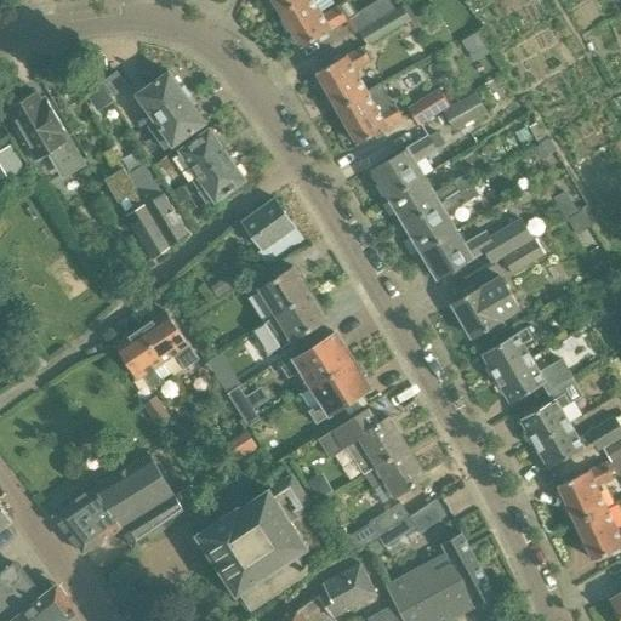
[(272,0),(279,12),(298,0),(272,0)]
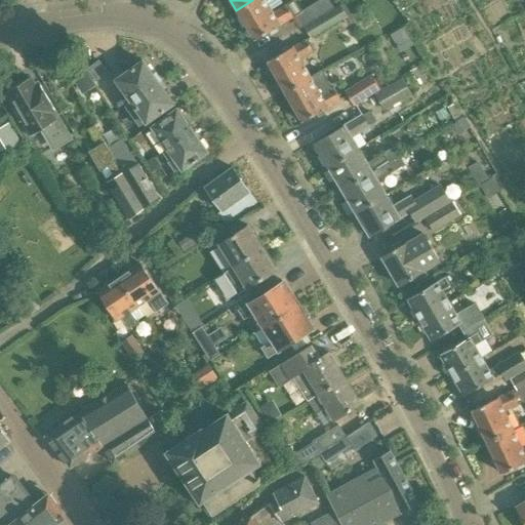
[(264,0),(252,0),(236,10),(255,40),(292,16),(285,4),(272,12),(264,0)]
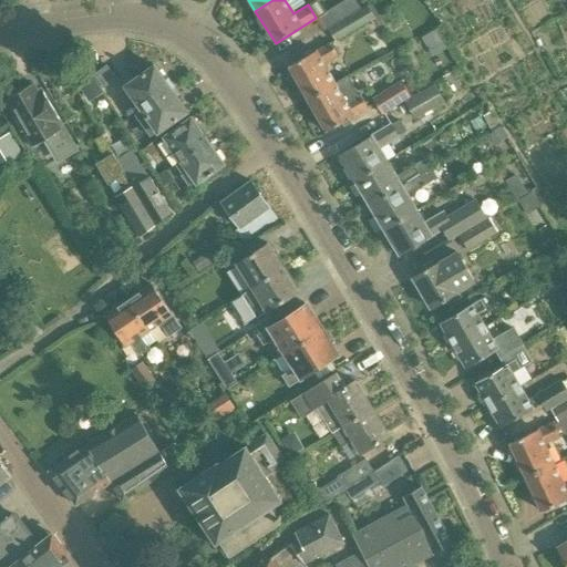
[(325,28),(363,3),(361,0),(339,0),(316,14),(322,28),(325,27),(325,28)]
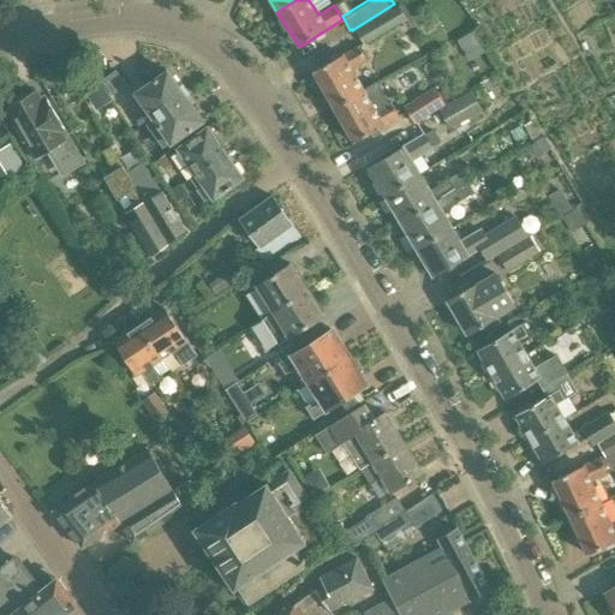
[(404,19),(394,4),(352,30),(362,45),(404,19)]
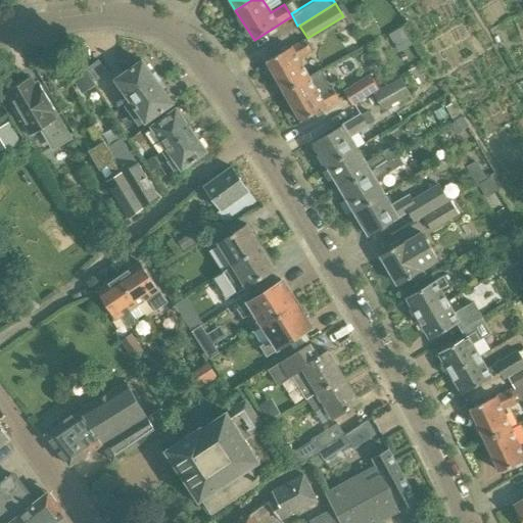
[(400,27),(387,35),(390,39),(391,38),(399,51),(412,44),(400,27)]
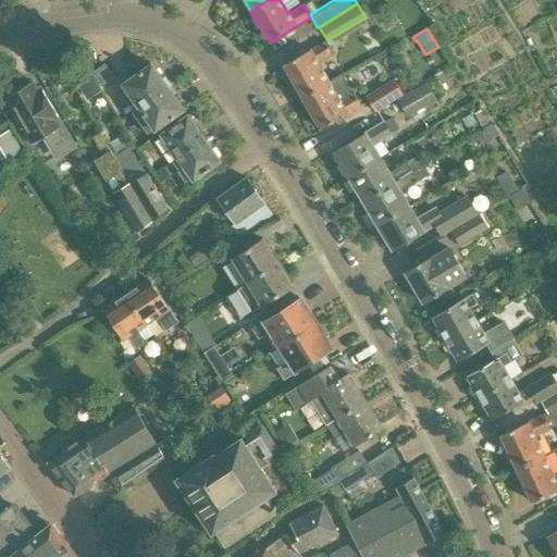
[(324,41),(309,50),(309,49),(295,57),(282,64),(301,97),(327,82),(317,63),(332,54),(324,41)]
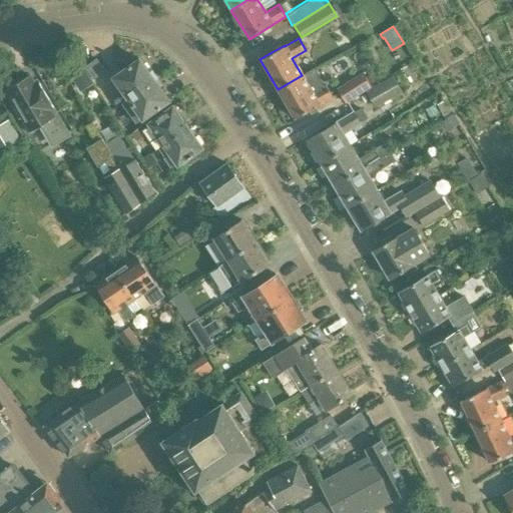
[(128,100),(154,81),(139,59),(112,78),(128,100)]
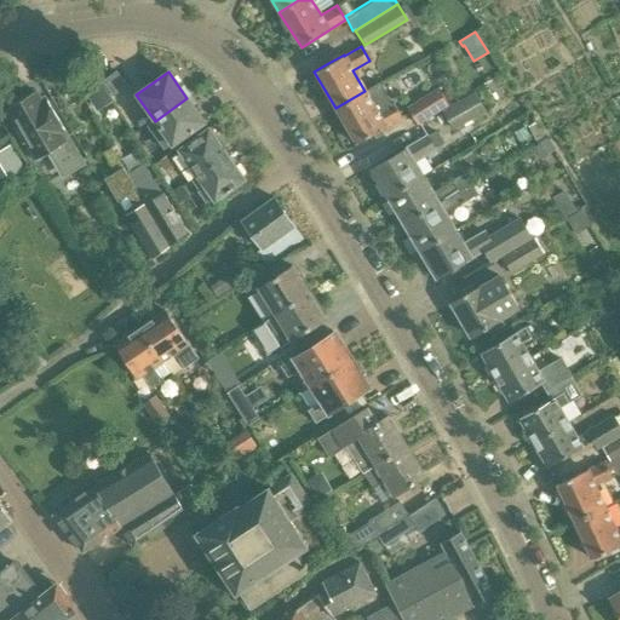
[(96,74),(95,73),(92,74),(80,82),(96,108),(112,98),(96,74)]
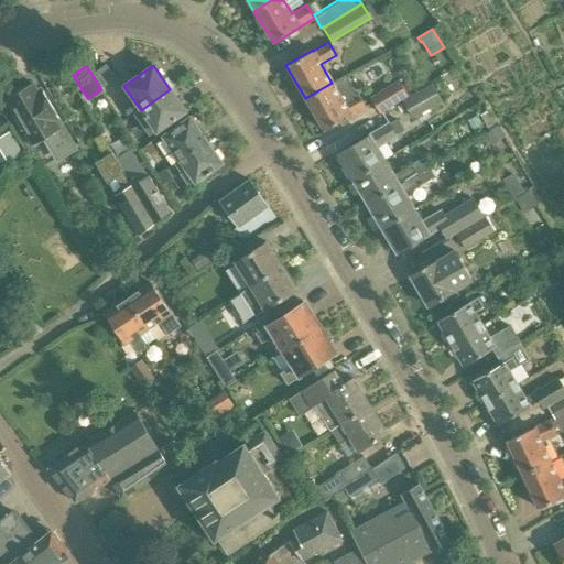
[(95,75),(104,88),(116,78),(107,66),(95,75)]
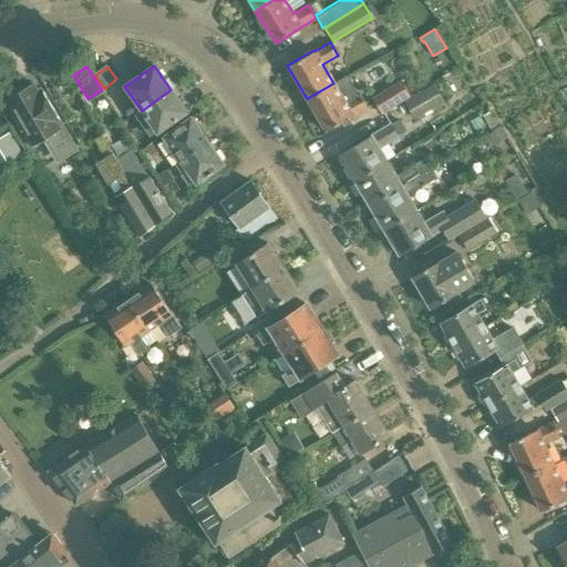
[(68,76),(57,81),(61,90),(72,85),(68,76)]
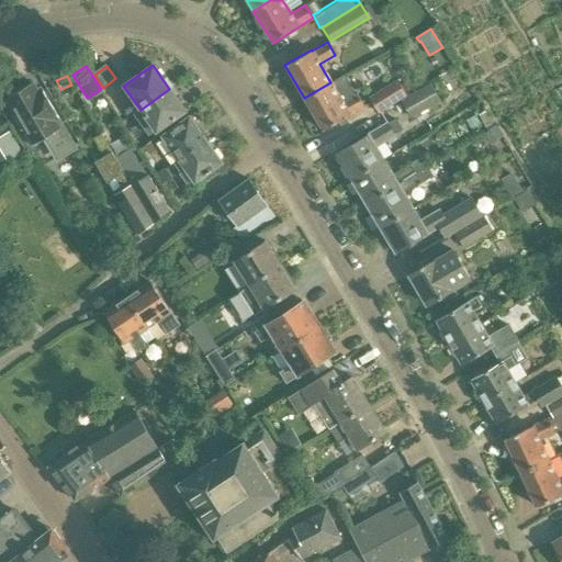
[(330,82),(304,98),(323,131),(363,107),(356,93),(353,96),(343,76),(330,82)]
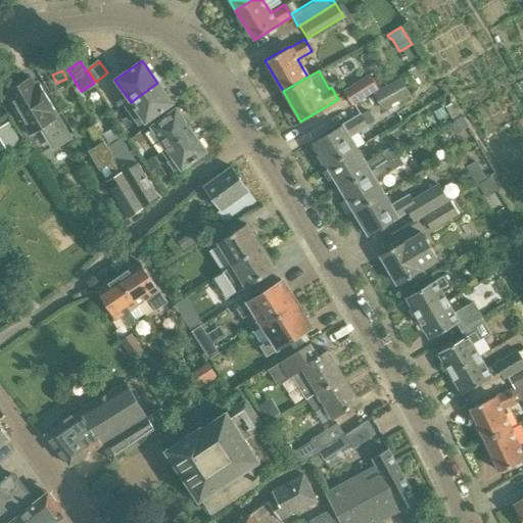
[(344,96),(349,105),(377,88),(367,74),(340,91),(344,96)]
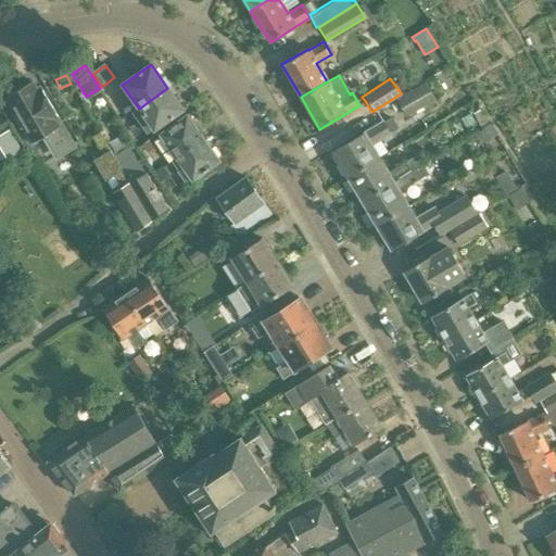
[(424,81),(394,99),(404,117),(434,100),(424,81)]
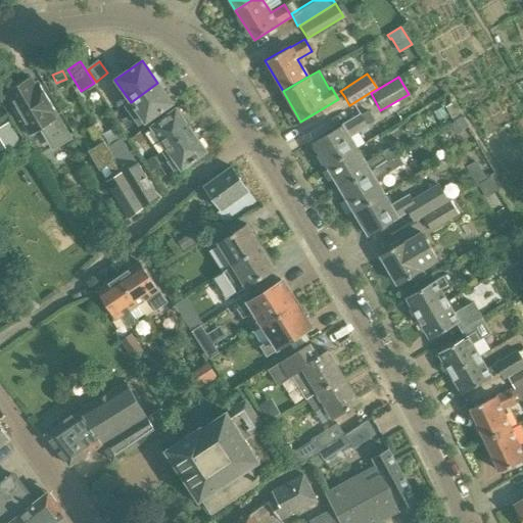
[(69,136),(59,117),(38,83),(34,85),(30,78),(25,81),(19,79),(12,83),(10,88),(6,91),(15,105),(11,107),(19,122),(20,121),(30,135),(42,128),(53,146),(69,136)]
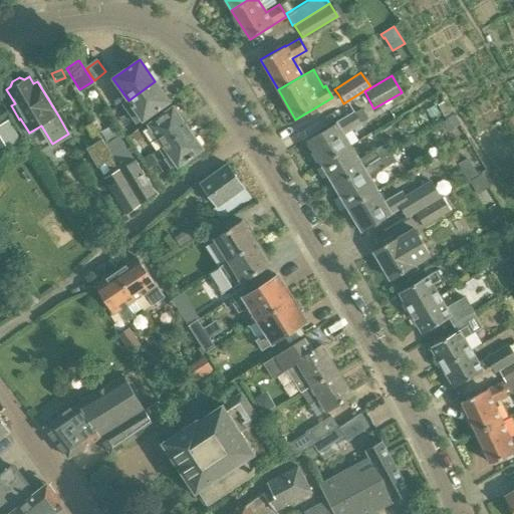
[(129,100),(121,104),(136,123),(142,118),(143,120),(169,101),(155,81),(129,100)]
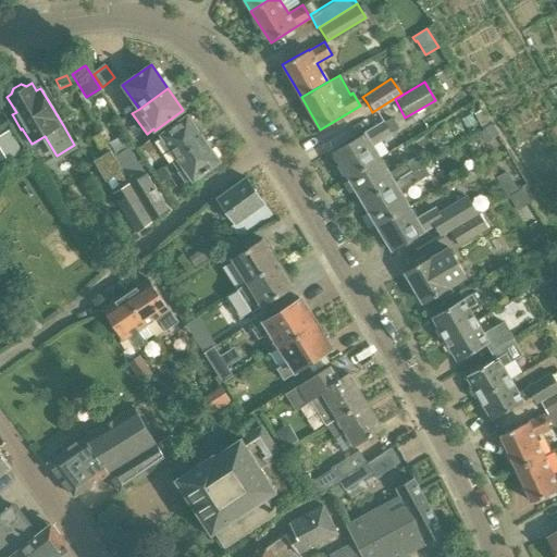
[(177,160),(205,140),(186,115),(160,134),(177,160)]
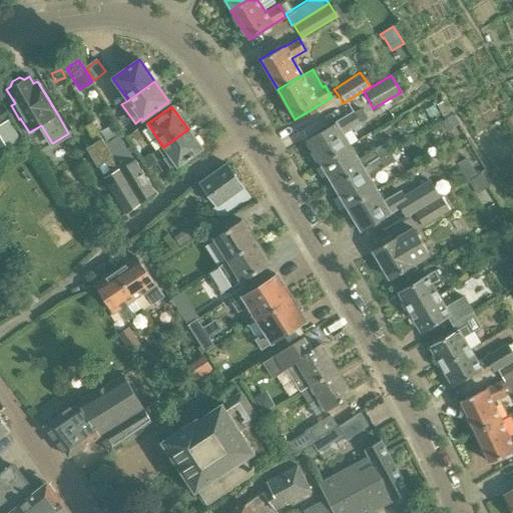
[(360,109),(353,113),(360,123),(366,119),(360,109)]
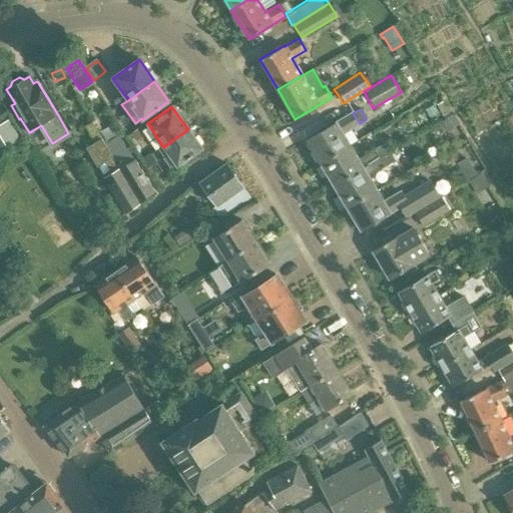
[(353,113),(336,123),(336,122),(307,140),(321,164),(350,146),(343,133),(360,123),(353,113)]
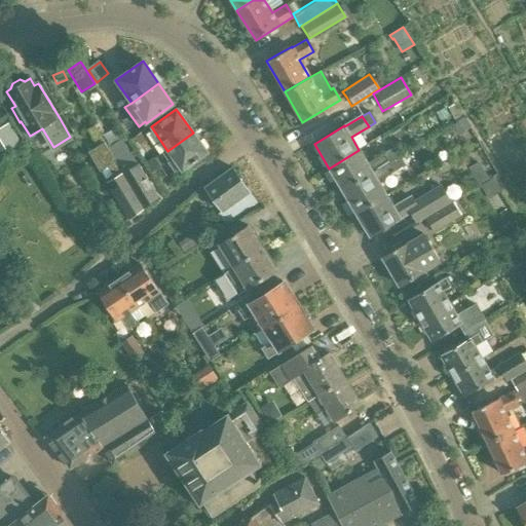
[(471,128),(463,117),(450,126),(457,137),(471,128)]
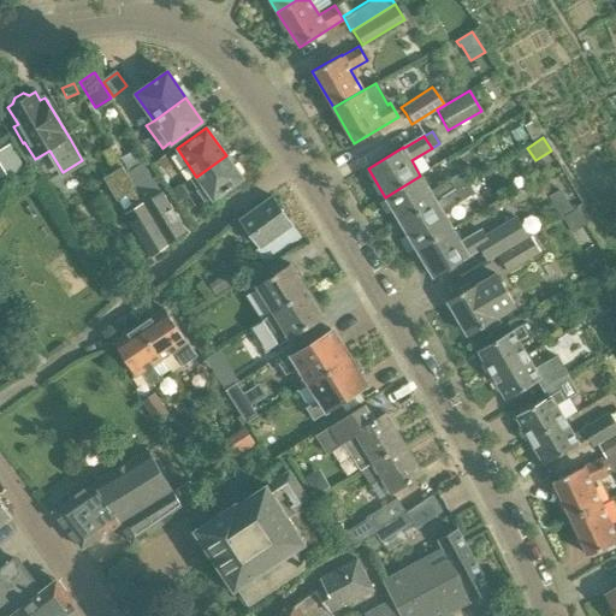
[(11,142),(0,148),(0,173),(3,178),(24,165),(11,142)]
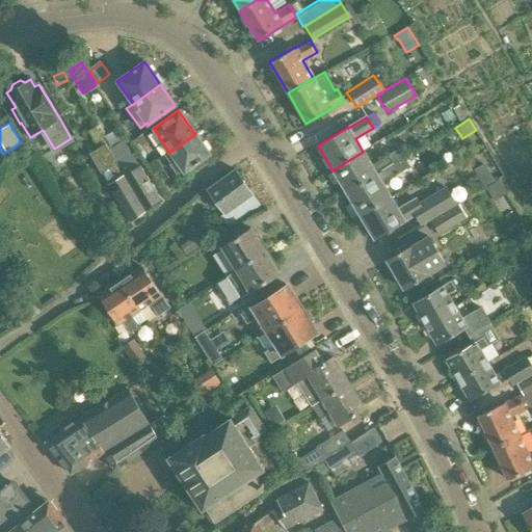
[(94,124),(85,128),(92,139),(100,135),(94,124)]
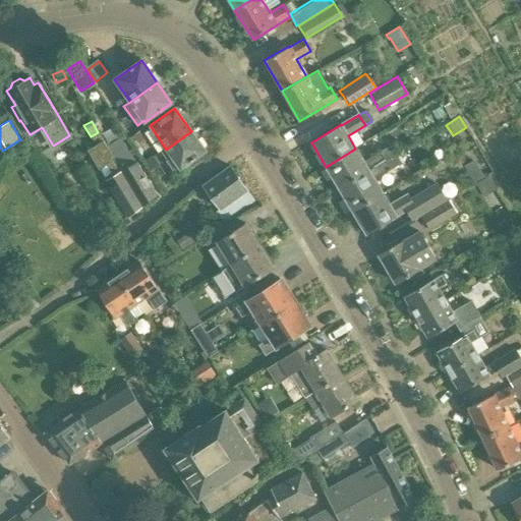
[(206,152),(191,131),(166,150),(180,170),(206,152)]
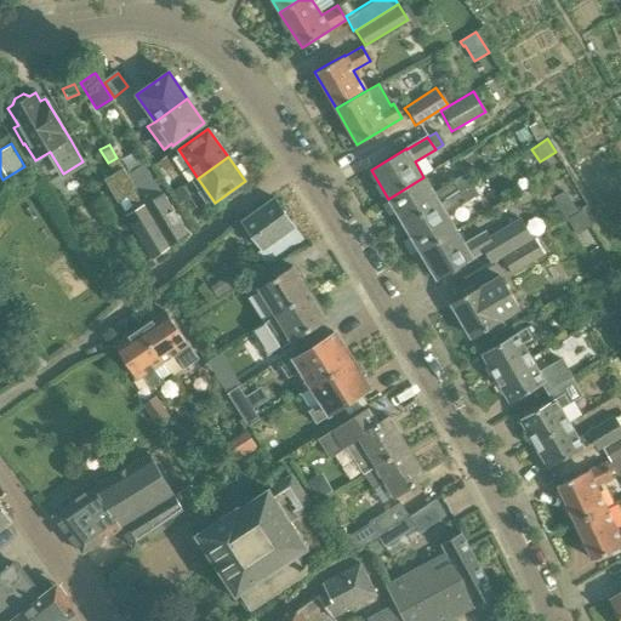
[(126,175),(121,165),(112,171),(135,210),(126,216),(152,258),(169,246),(129,174),(126,175)]
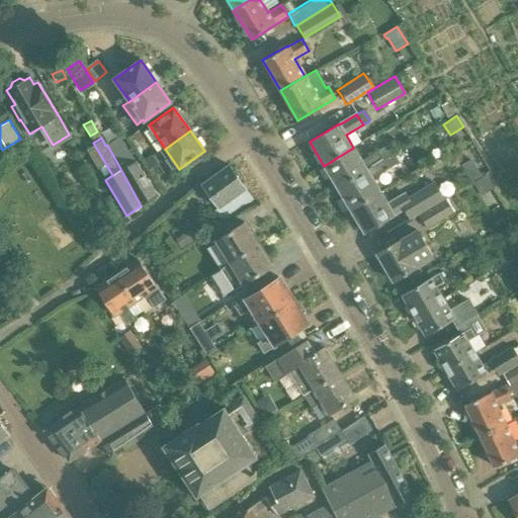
[(107,145),(141,205),(156,194),(136,162),(135,163),(119,138),(107,145)]
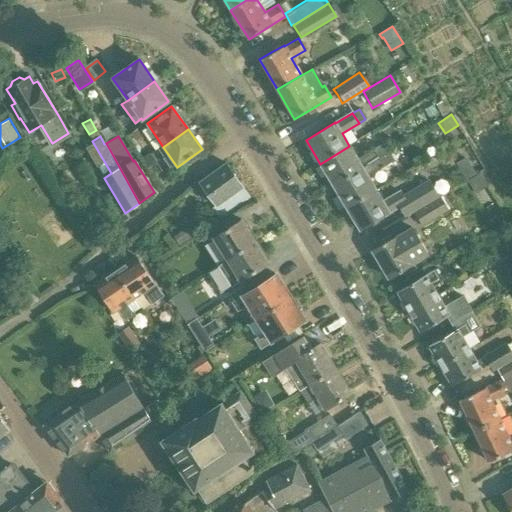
[(357,159),(349,146),(320,164),(333,185),(388,152),(384,145),(375,150),(374,149),(357,159)]
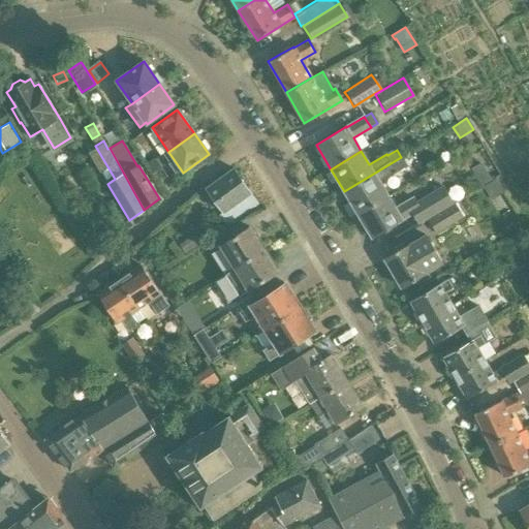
[(401,157),(344,191),(358,213),(387,195),(379,182),(406,165),(401,157)]
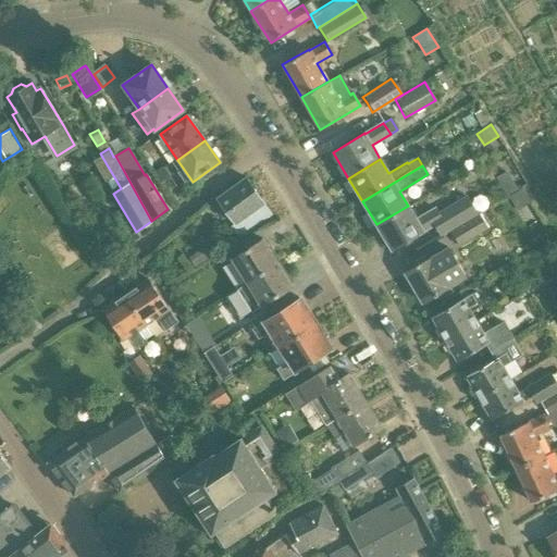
[(171,176),(165,166),(155,173),(160,183),(171,176)]
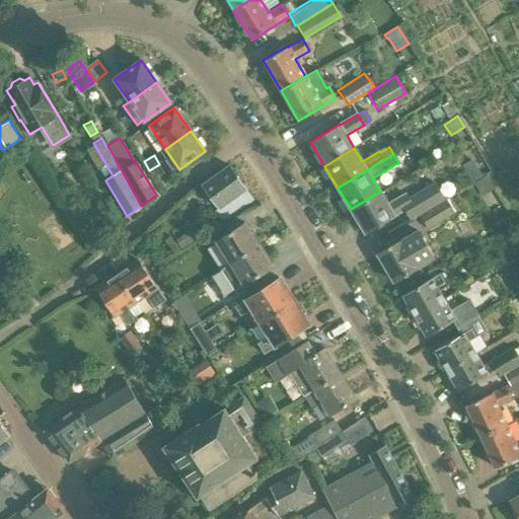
[(482,176),(472,160),(462,166),(471,181),(482,176)]
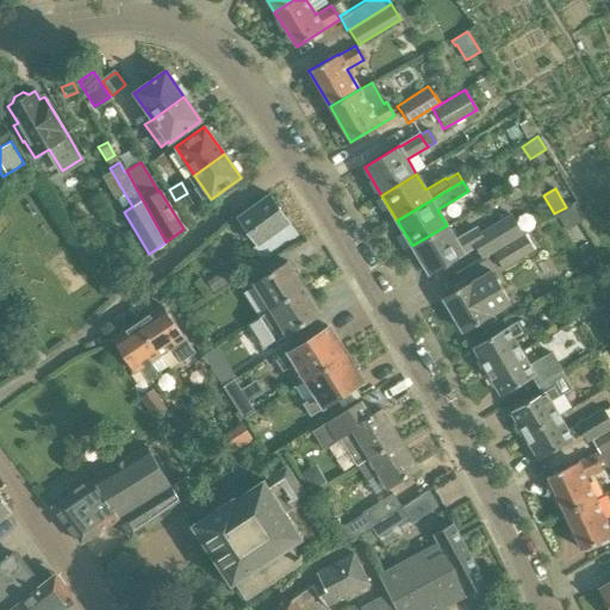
[(299,237),(288,222),(268,193),(237,217),(257,244),(248,251),(257,266),(299,237)]
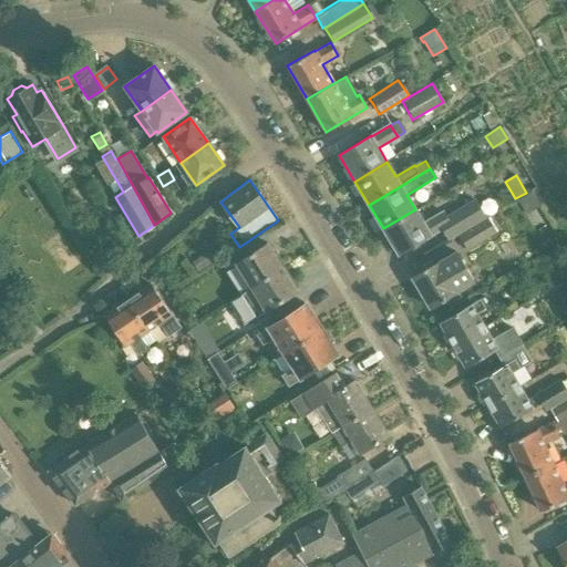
[(450,224),(440,229),(447,241),(456,236),(485,218),(474,199),(445,216),(450,224)]
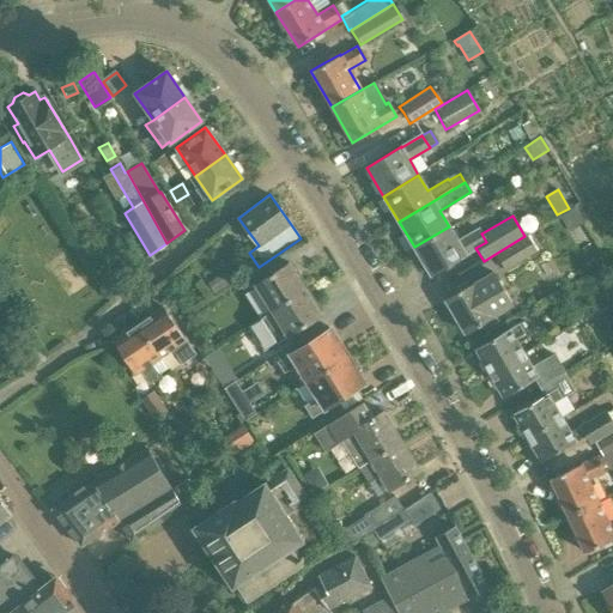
[(459,242),(449,226),(414,247),(431,275),(466,254),(475,248),(486,242),(481,234),(479,230),(459,242)]
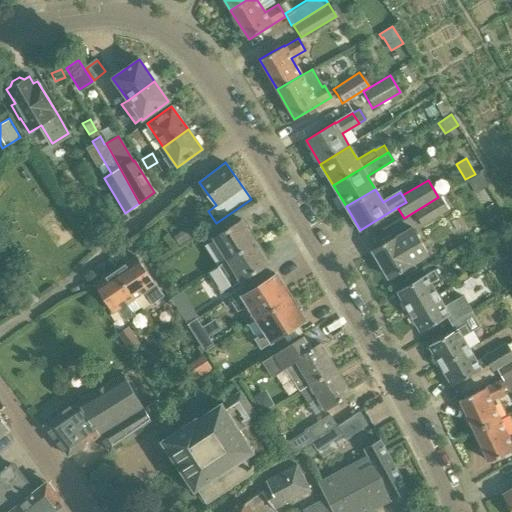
[(438,197),(412,213),(420,227),(447,211),(438,197)]
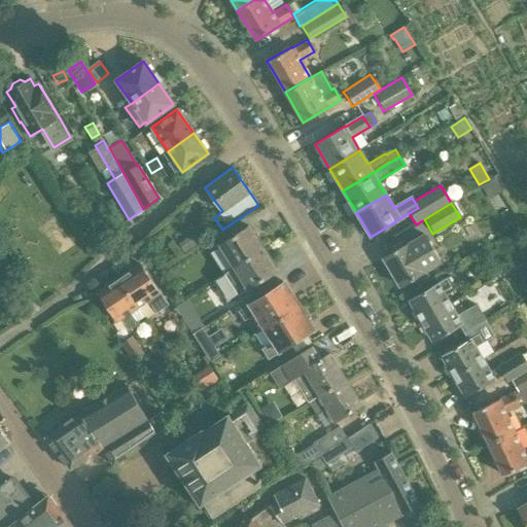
[(234,268),(262,249),(248,226),(219,244),(234,268)]
